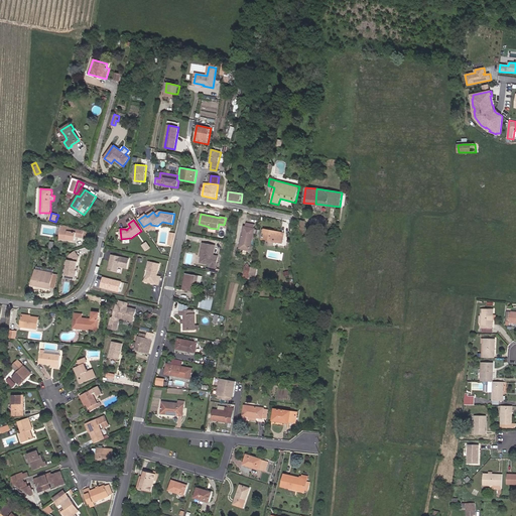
[(303,235),(305,222),(298,221),(296,234),(303,235)]
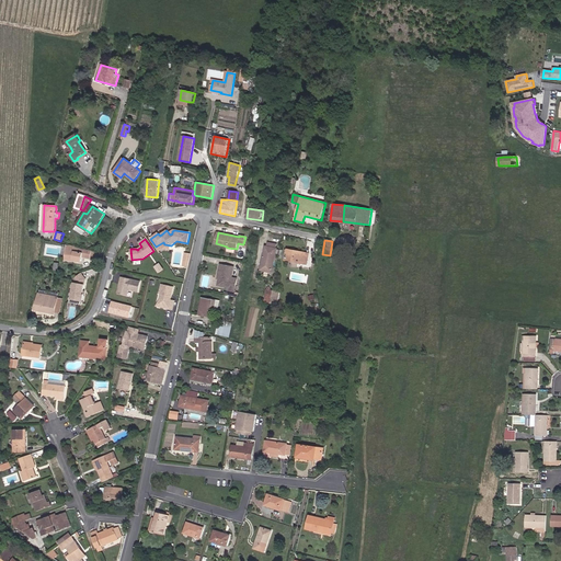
[(273,272),(277,249),(276,249),(277,244),(268,242),(267,247),(266,247),(263,261),(265,261),(263,270),(273,272)]
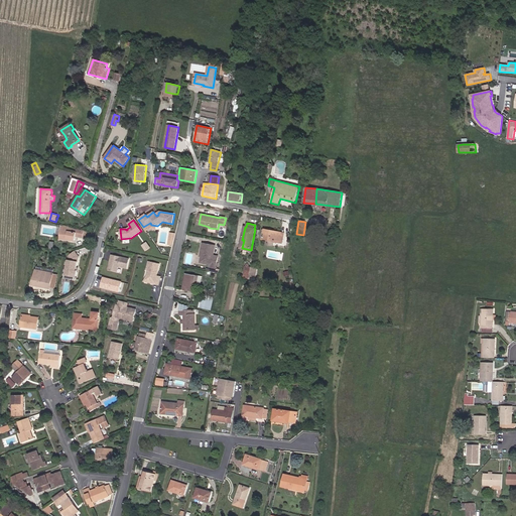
[(91,234),(91,233),(78,229),(70,227),(61,226),(59,238),(76,241),(77,236),(84,238),(84,237),(90,238),(91,235),(92,236),(93,234),(91,234)]
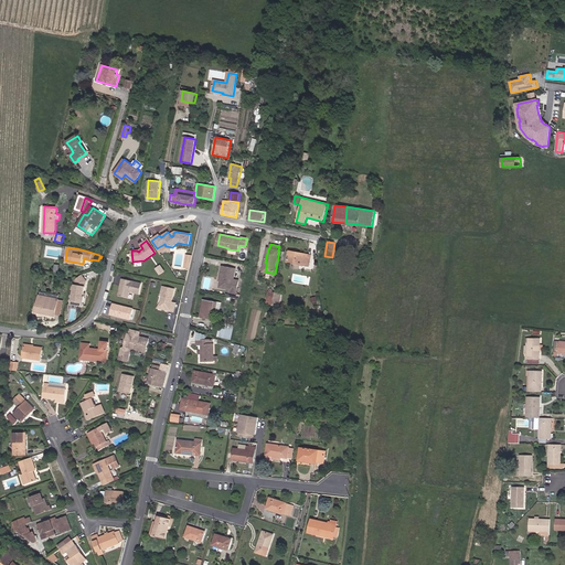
[(307,262),(308,255),(290,252),(288,252),(286,259),(288,259),(288,263),(292,263),(292,267),(300,269),(300,265),(309,266),(310,262),(307,262)]
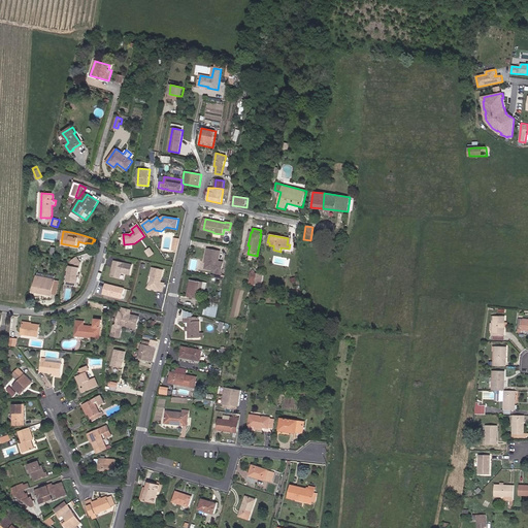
[(221,274),(224,262),(219,261),(221,252),(207,249),(205,259),(207,259),(206,262),(208,264),(207,265),(206,266),(208,269),(209,269),(210,268),(212,270),(216,271),(216,273),(221,274)]
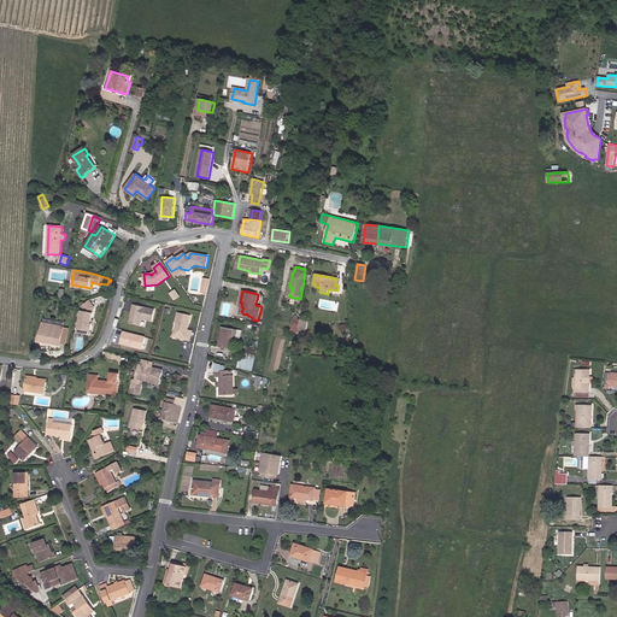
[(93,319),(95,306),(90,300),(82,306),(84,309),(84,311),(82,311),(80,328),(90,330),(92,330),(93,324),(92,323),(93,319)]
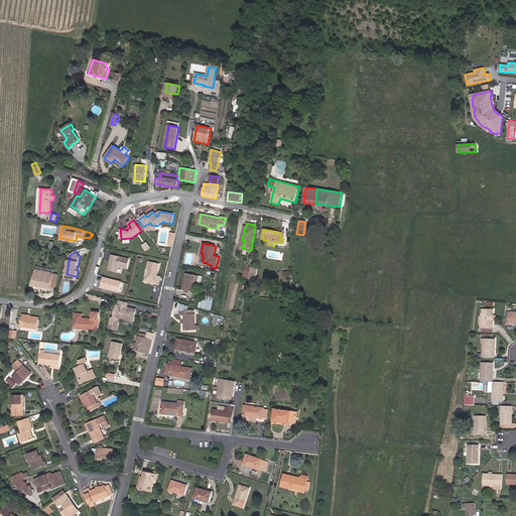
[(127,268),(129,259),(112,255),(109,269),(118,272),(119,266),(127,268)]
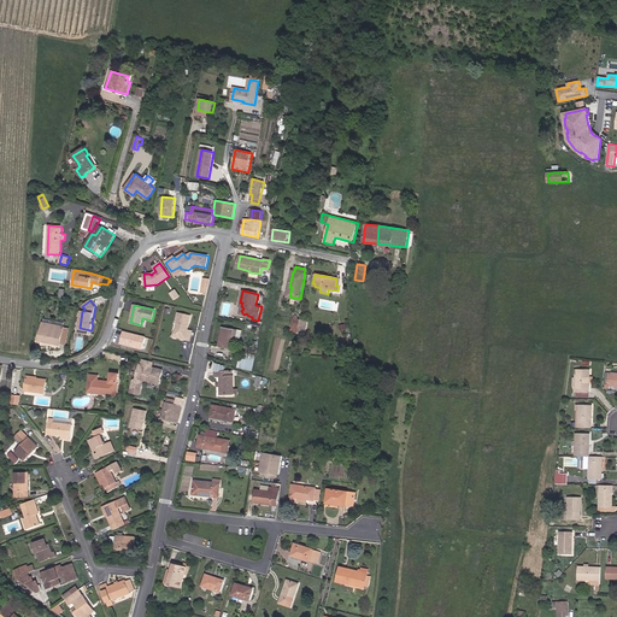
[(188,330),(191,316),(178,313),(176,323),(178,323),(176,331),(180,336),(186,338),(186,340),(191,340),(192,331),(188,330)]
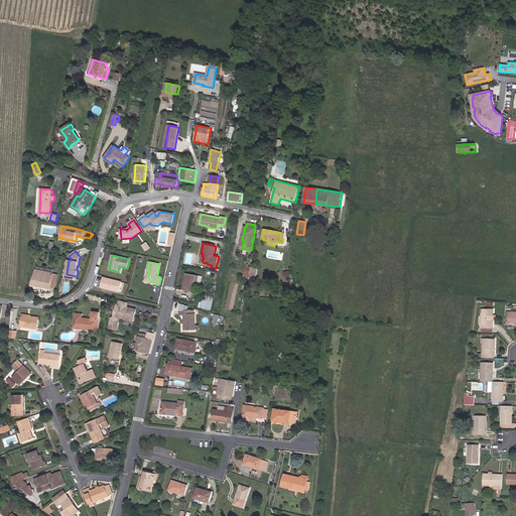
[(55,288),(58,274),(36,270),(33,284),(50,288),(51,287),(55,288)]
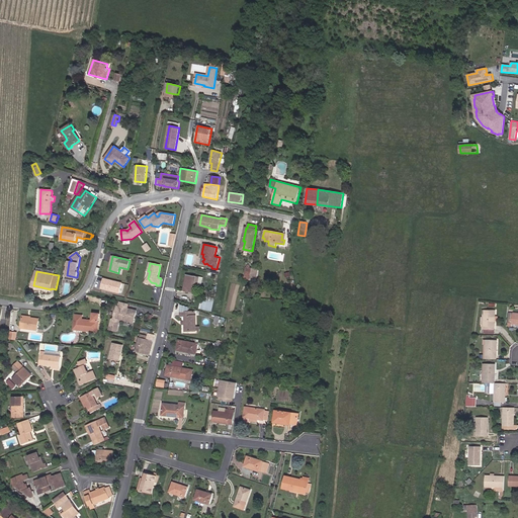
[(194,293),(195,285),(195,284),(196,276),(187,274),(185,283),(187,283),(186,291),(194,293)]
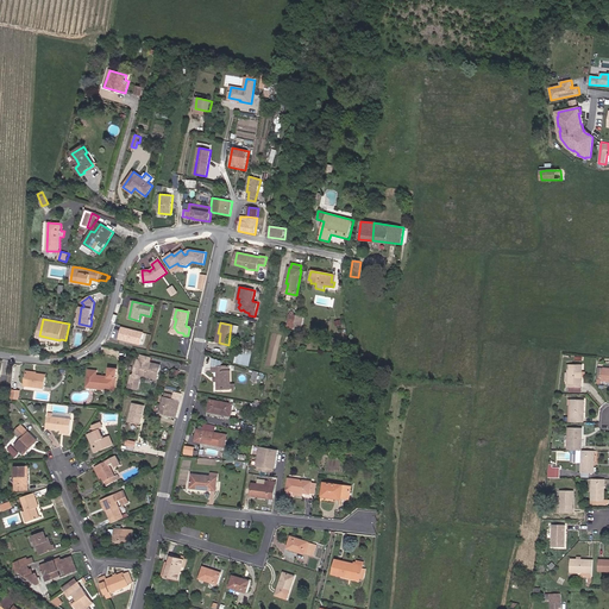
[(144,332),(120,326),(118,339),(140,344),(144,332)]
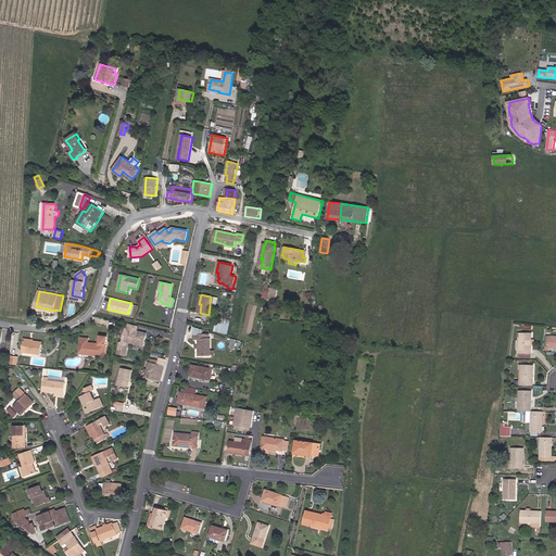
[(227,335),(230,320),(217,317),(214,331),(227,335)]
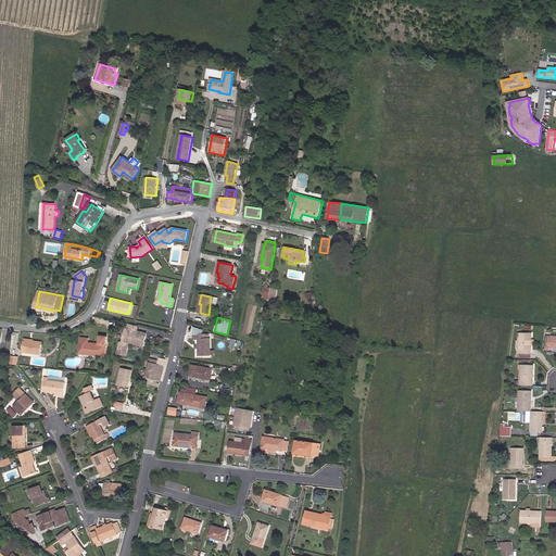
[(143,346),(147,333),(137,331),(127,329),(126,328),(123,343),(121,342),(117,354),(126,355),(128,344),(127,344),(127,342),(129,343),(143,346)]
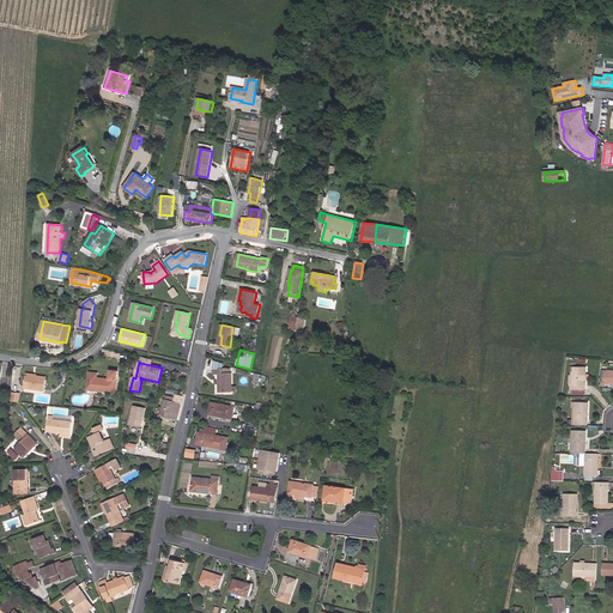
[(586,386),(586,375),(587,375),(587,368),(574,366),(574,376),(571,376),(570,376),(570,384),(571,384),(571,389),(586,390),(586,386)]
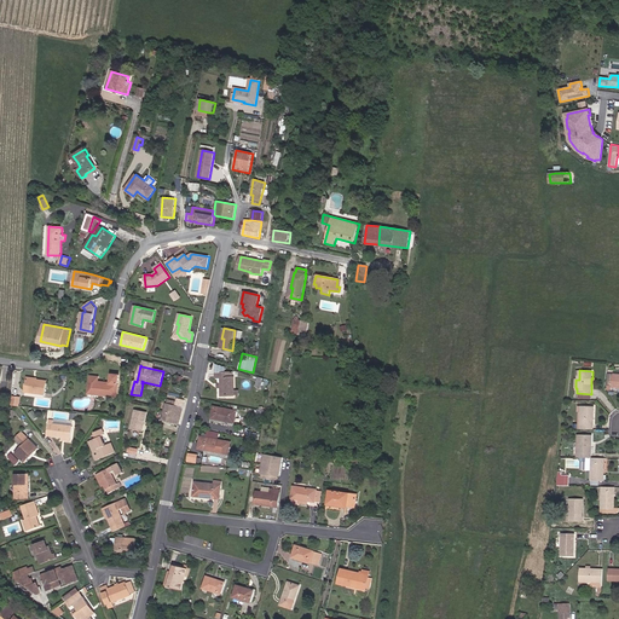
[(235,391),(235,377),(233,377),(232,372),(221,372),(218,372),(215,372),(215,379),(221,377),(221,383),(221,388),(221,395),(235,395),(235,391)]
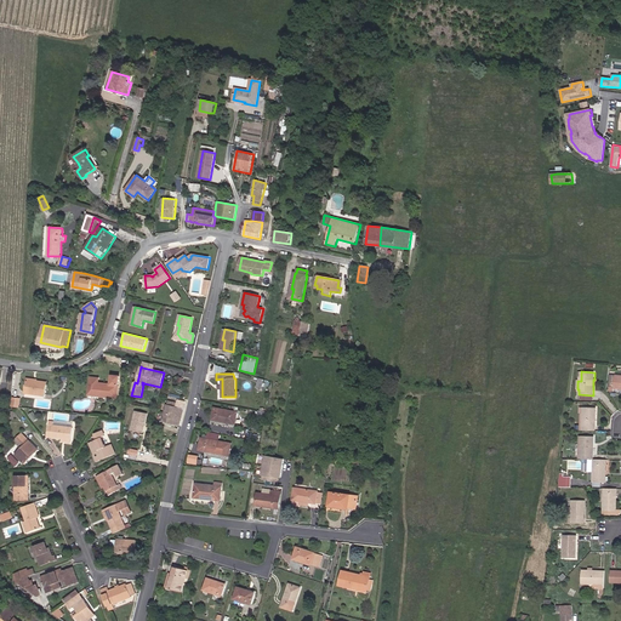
[(118,396),(120,376),(113,376),(112,385),(98,383),(100,379),(91,377),(89,396),(107,397),(107,394),(118,396)]
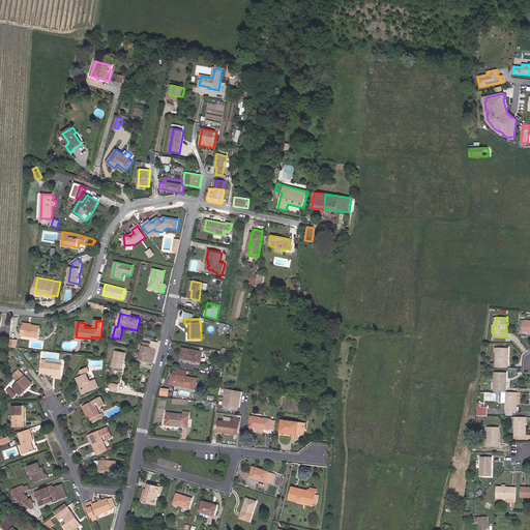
[(39,337),(40,326),(32,325),(24,324),(22,335),(39,337)]
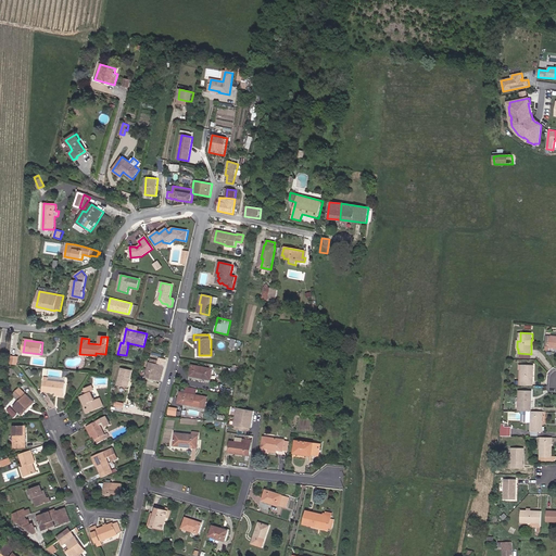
[(161,381),(166,359),(160,358),(159,361),(150,359),(146,377),(161,381)]
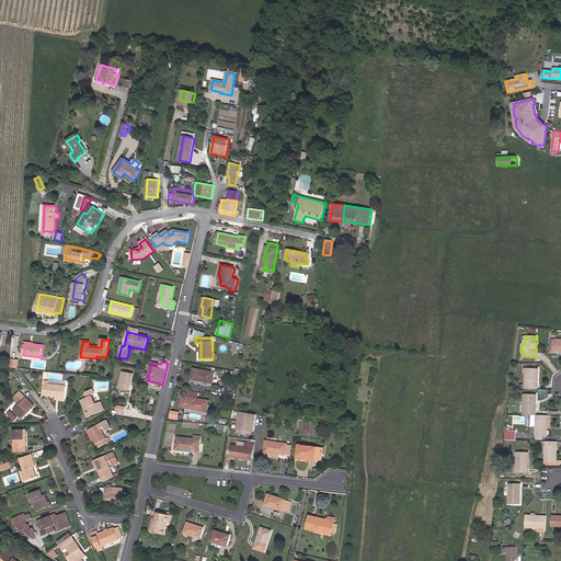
[(213,384),(215,373),(194,368),(192,379),(213,384)]
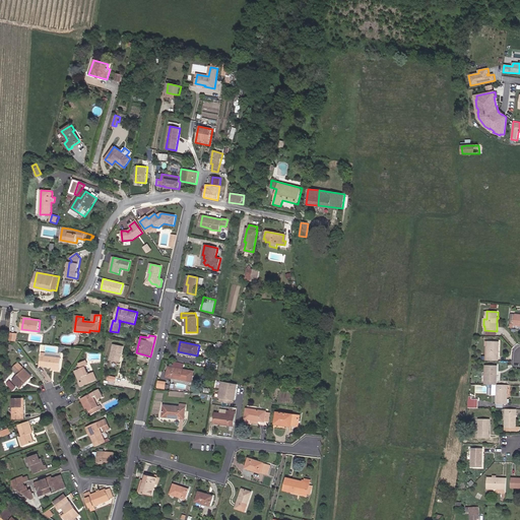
[(498,356),(499,347),(499,341),(489,341),(488,361),(499,361),(499,356),(498,356)]
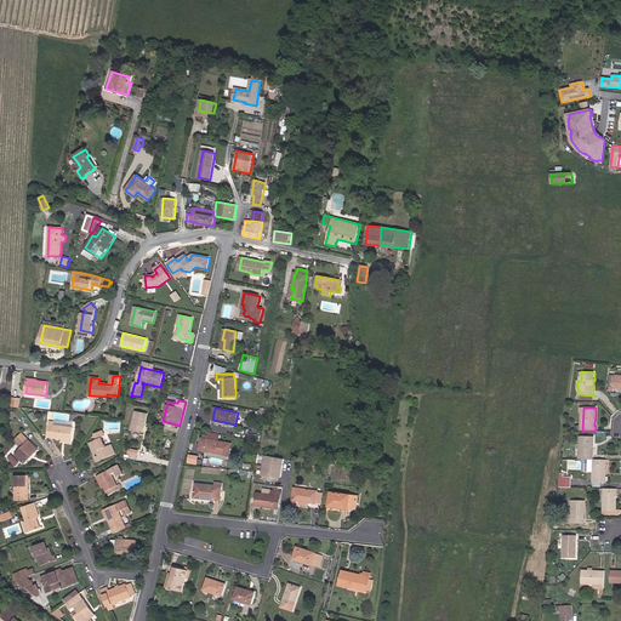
[(143,433),(148,414),(136,411),(131,431),(143,433)]
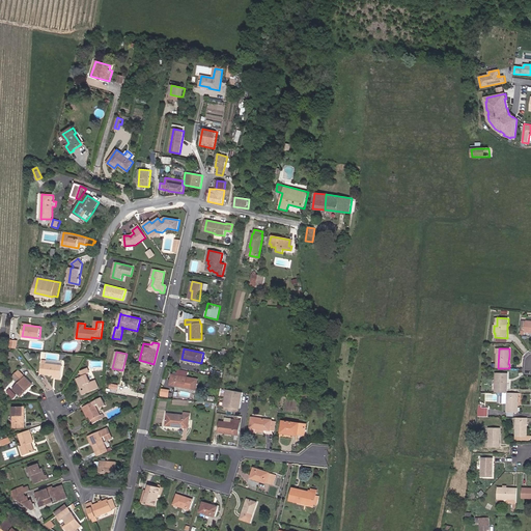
[(60,375),(62,366),(46,364),(46,361),(43,361),(40,373),(54,375),(60,375)]
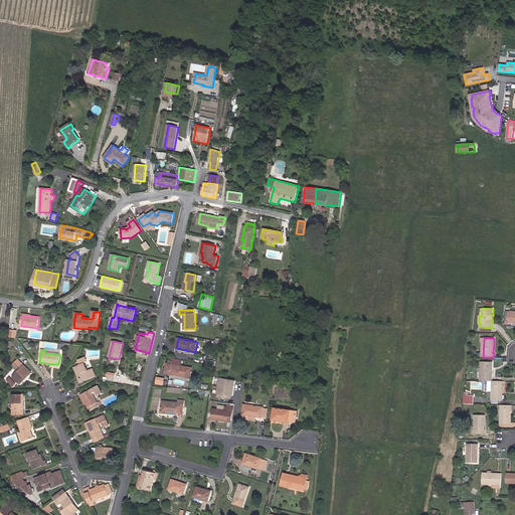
[(97,376),(93,368),(89,370),(84,363),(88,361),(86,357),(78,360),(79,361),(77,362),(78,365),(75,366),(79,375),(81,374),(82,377),(79,379),(80,383),(97,376)]
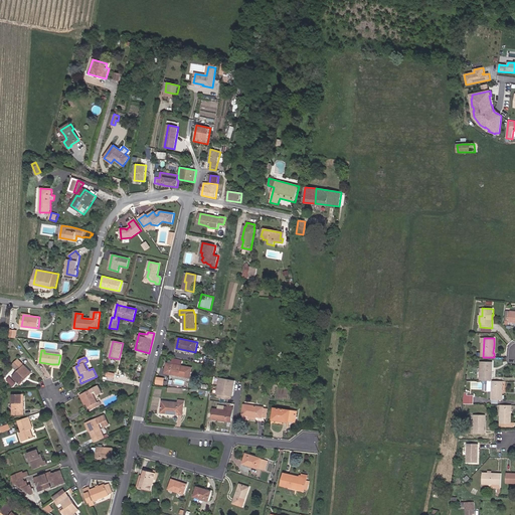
[(15,369),(21,362),(18,359),(12,366),(15,369)]
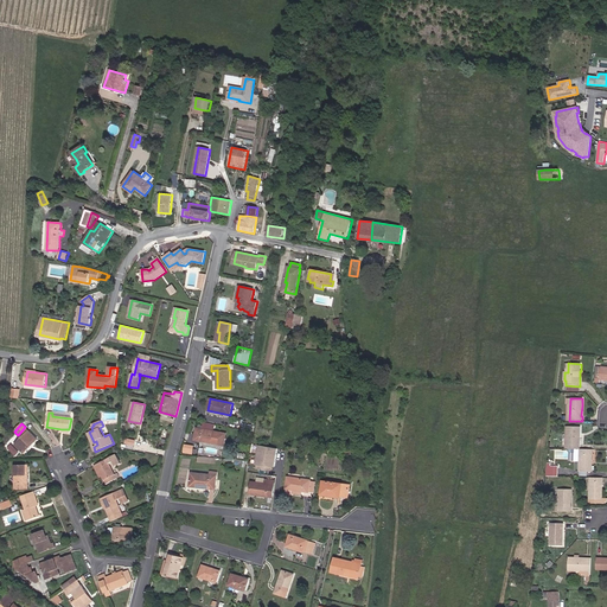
[(580,442),(580,432),(581,432),(581,427),(567,426),(567,449),(568,449),(575,449),(580,449),(580,442)]
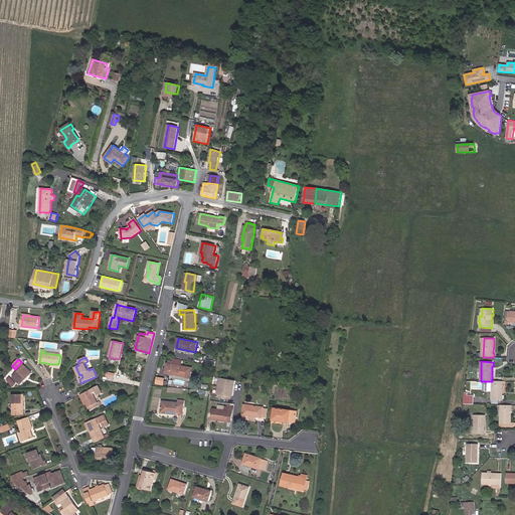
[(32,373),(21,362),(15,369),(18,372),(13,377),(20,384),(24,380),(23,379),(26,376),(27,377),(32,373)]
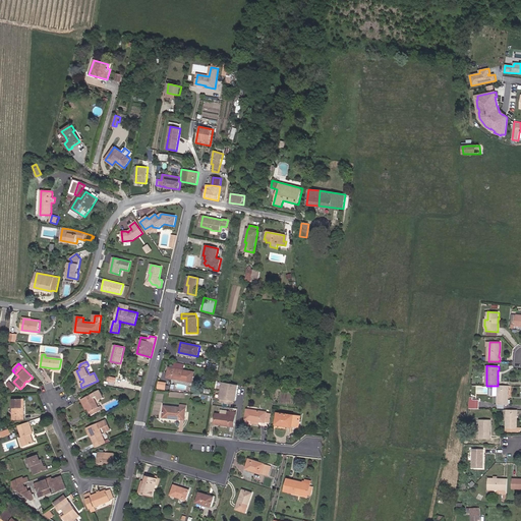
[(192,383),(194,372),(184,370),(174,368),(169,367),(167,378),(192,383)]
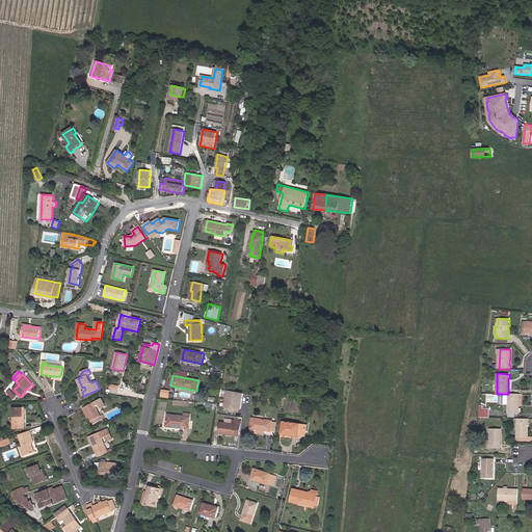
[(82,388),(78,378),(77,379),(82,392),(85,390),(84,387),(82,388)]
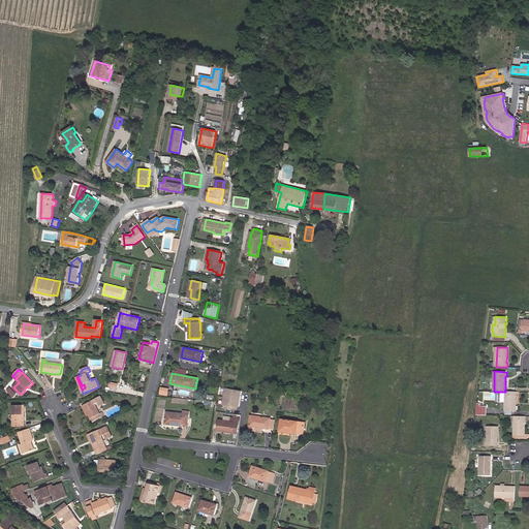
[(168,387),(160,386),(159,395),(168,396),(168,387)]
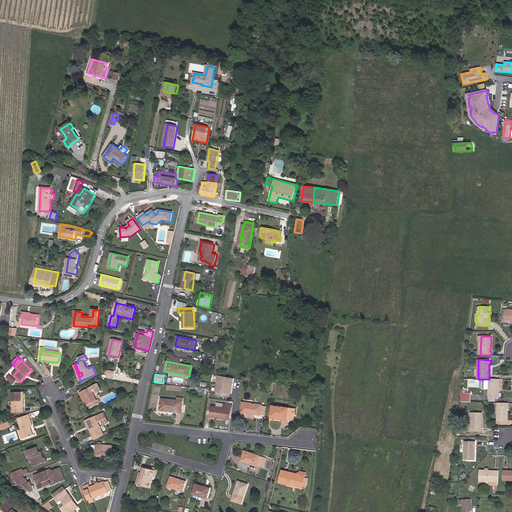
[(234,378),(217,375),(214,391),(216,392),(229,394),(231,394),(234,378)]
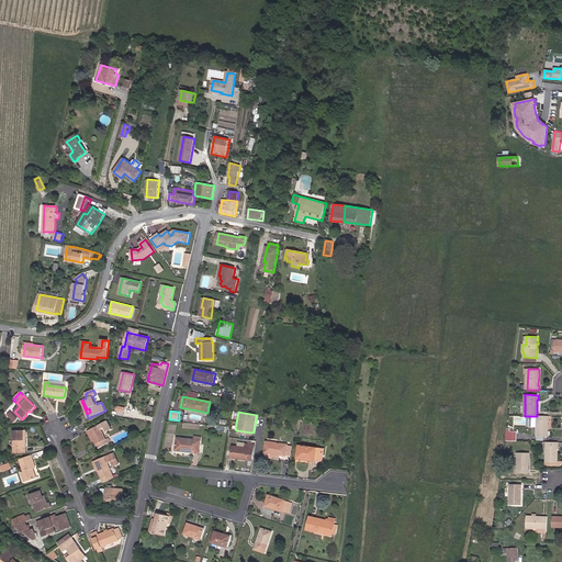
[(549,437),(549,430),(548,430),(548,420),(549,420),(549,416),(537,416),(532,416),(532,418),(532,427),(537,427),(537,437),(549,437)]
